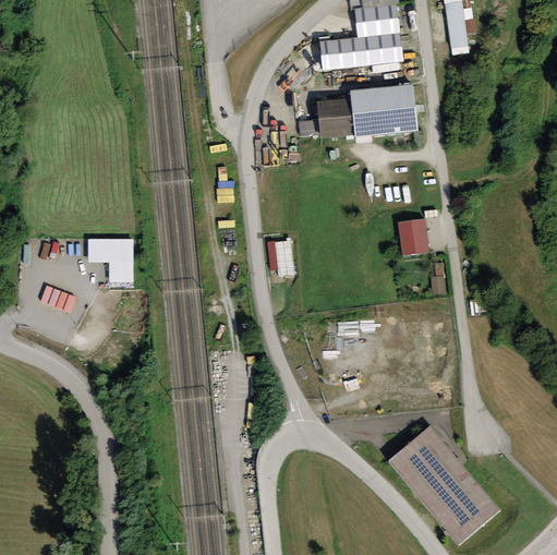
[(319,71),(402,61),(395,1),(397,1),(397,0),(360,0),(361,5),(351,7),(354,36),(316,40),(319,71)]
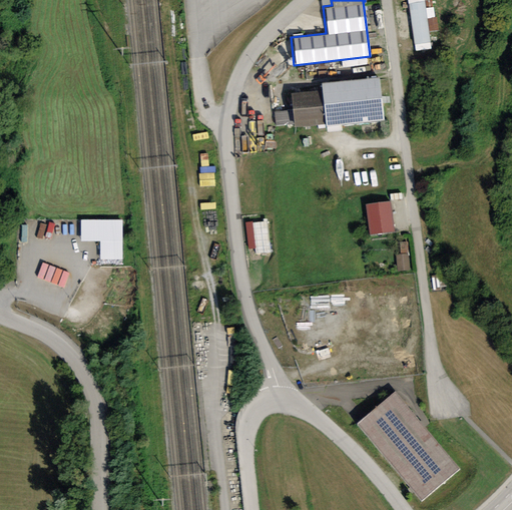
[(409,3),(413,42),(429,40),(428,29),(426,15),(425,1),(409,3)]
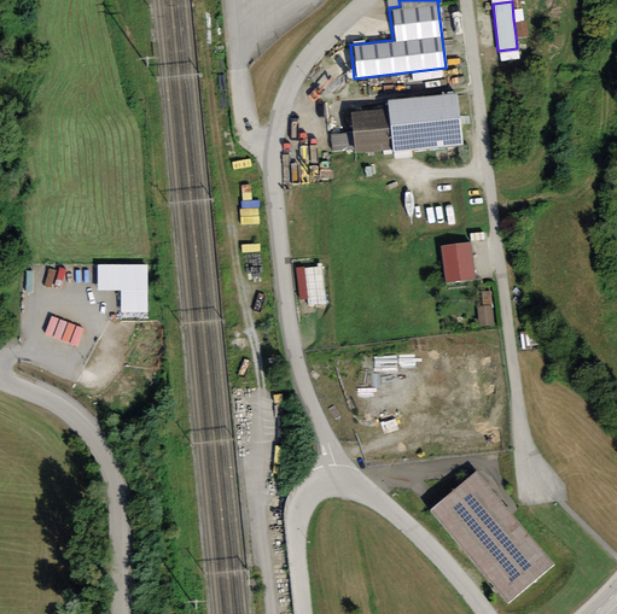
[(525,17),(513,18),(516,35),(528,34),(525,17)]
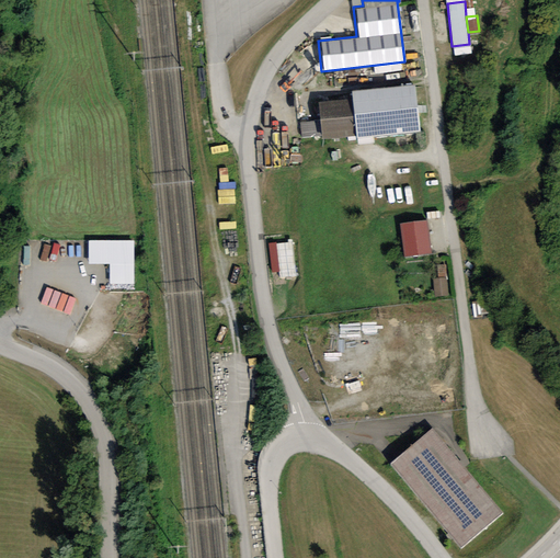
[(356,138),(420,132),(414,84),(351,91),(351,98),(318,101),(319,118),(298,121),(300,135),(320,133),(321,137),(355,134),(356,138)]
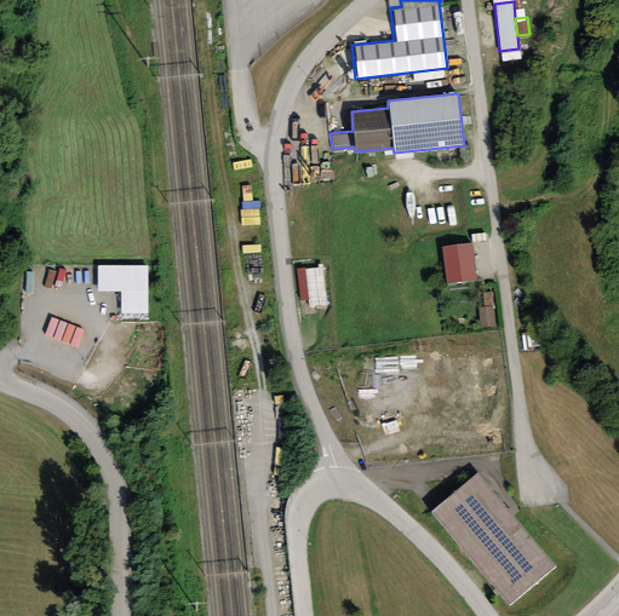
[(258,170),(241,173),(244,185),(261,182),(258,170)]
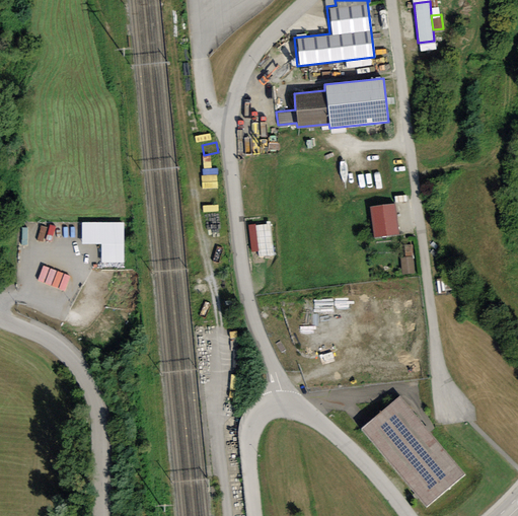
[(393,203),(368,207),(373,236),(398,233),(393,203)]
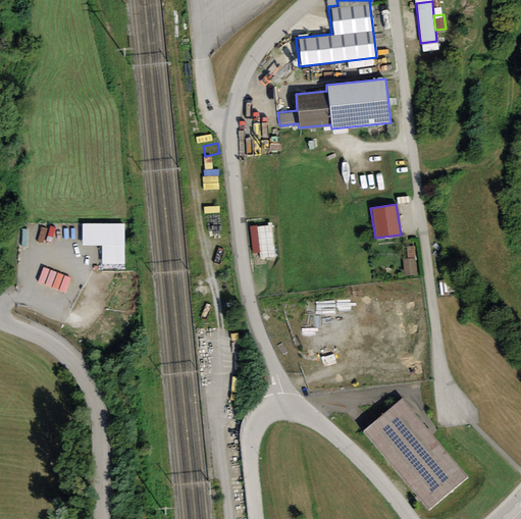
[(123,222),(83,222),(83,242),(103,242),(103,260),(123,260),(123,222)]
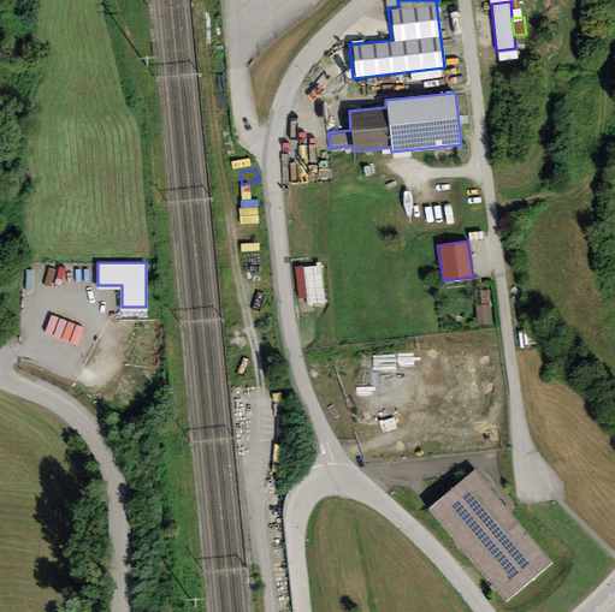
[(308,298),(309,303),(325,303),(324,265),(296,266),(299,299),(308,298)]
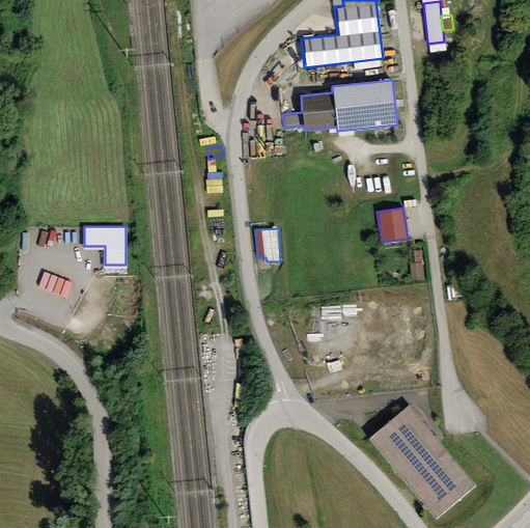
[(421,260),(420,248),(412,249),(413,261),(421,260)]
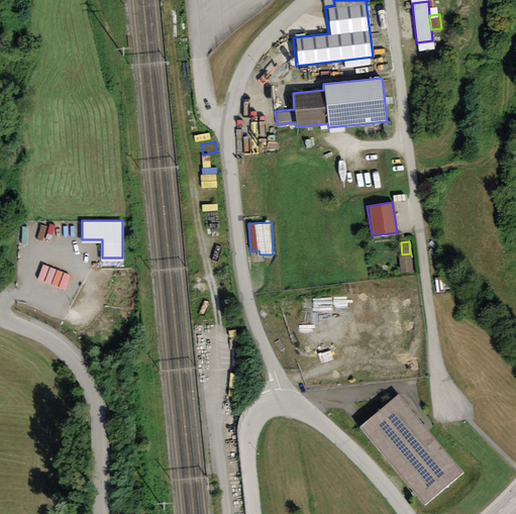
[(402,254),(398,254),(399,272),(412,271),(410,253),(402,254)]
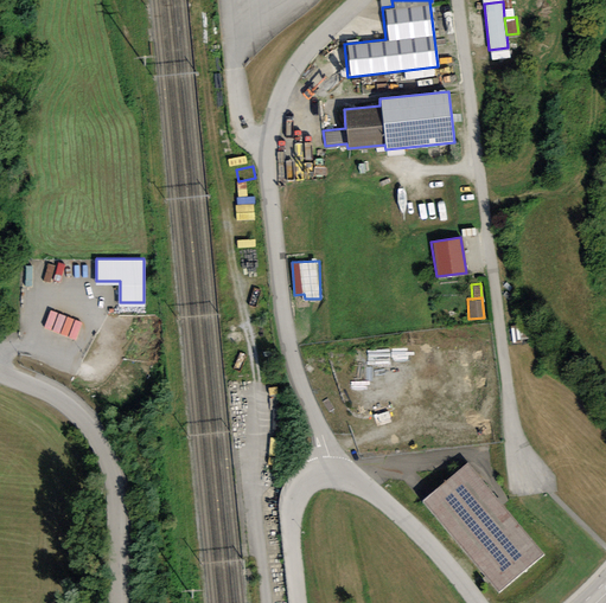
[(45,327),(76,339),(83,322),(51,309),(45,327)]
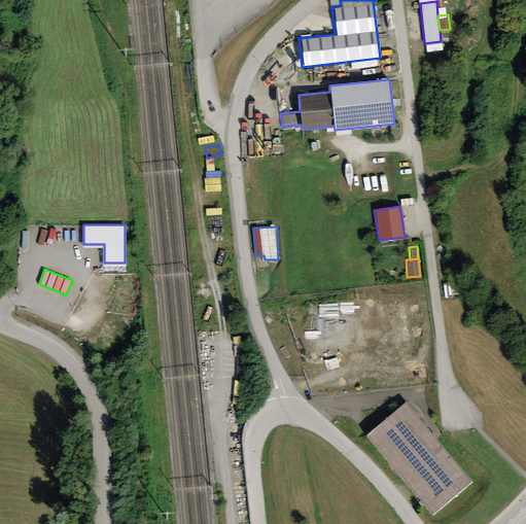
[(406,404),(366,437),(432,513),(471,481),(406,404)]
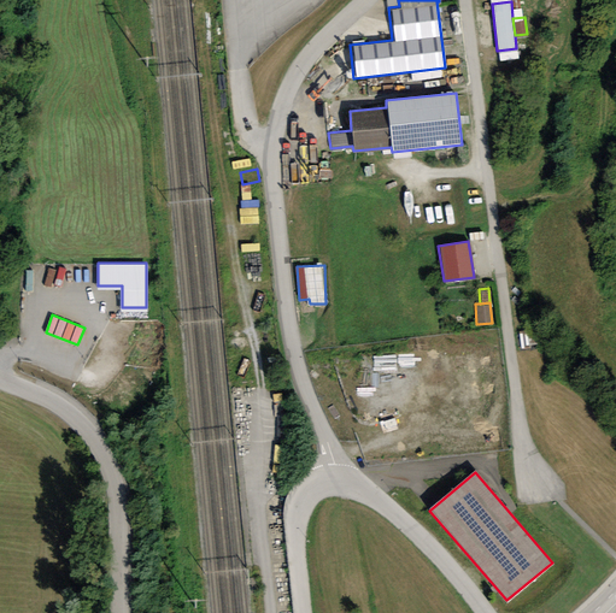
All buildings are outlined.
